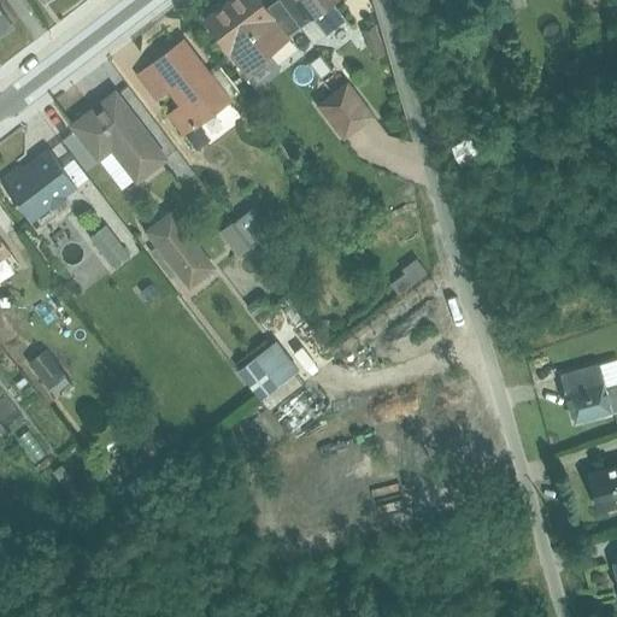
[(270,56),(291,40),(288,36),(299,28),(280,0),(278,0),(266,10),(259,0),(230,0),(203,22),(245,76),(245,75),(258,90),(278,75),(280,69),(270,56)]
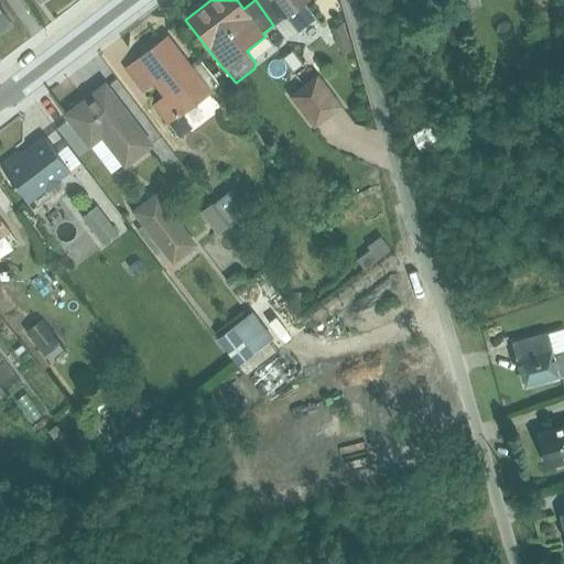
[(256,0),(273,25),(288,42),(316,19),(305,4),(310,1),(308,0),(256,0)]
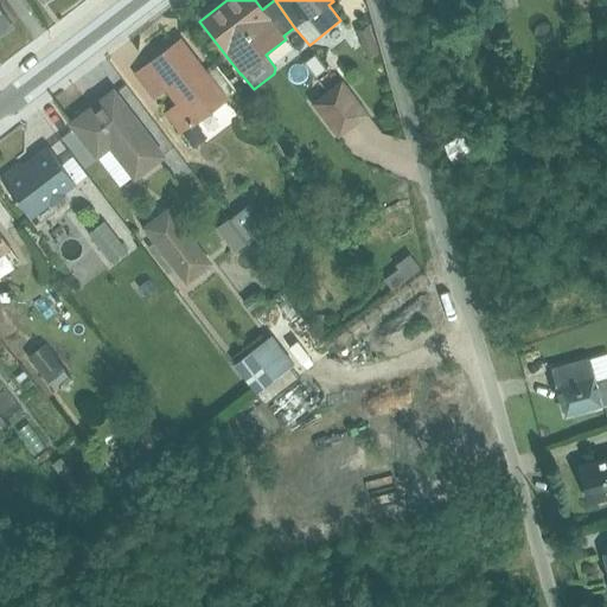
[(498,0),(500,11),(517,8),(515,0),(498,0)]
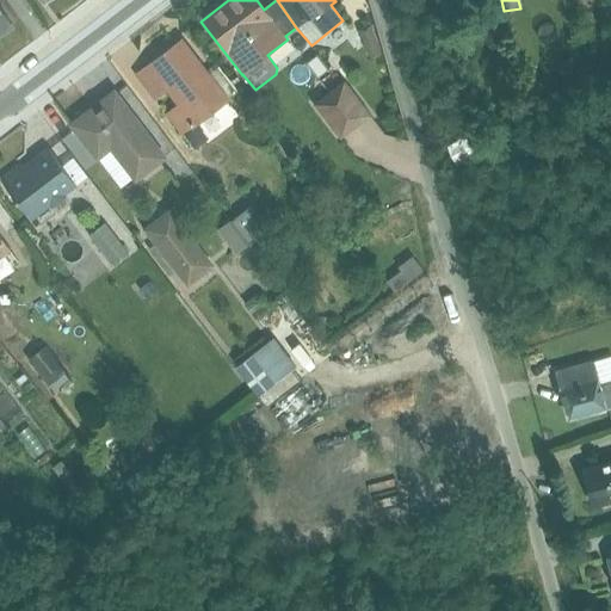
[(0,34),(12,25),(0,8),(0,34)]
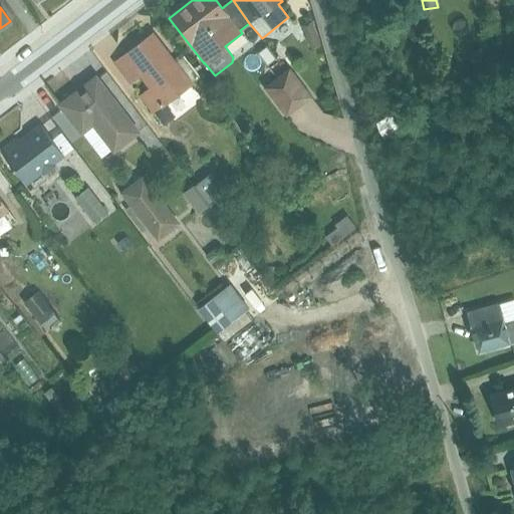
[(321,46),(311,23),(300,27),(311,51),(321,46)]
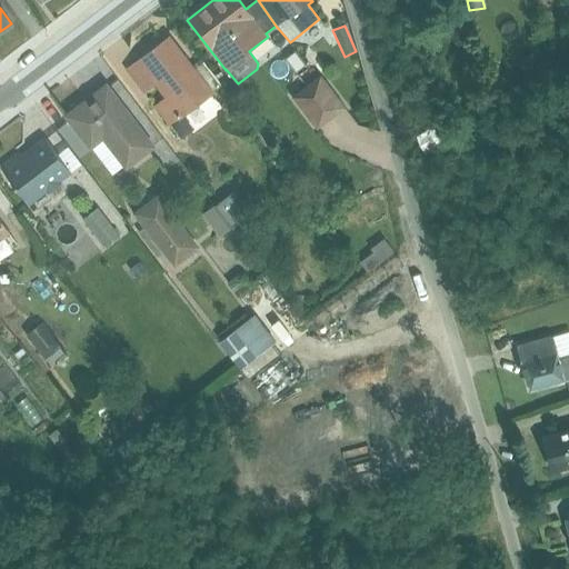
[(185,118),(213,96),(169,39),(139,62),(166,98),(153,108),(170,128),(172,127),(183,140),(195,131),(185,118)]
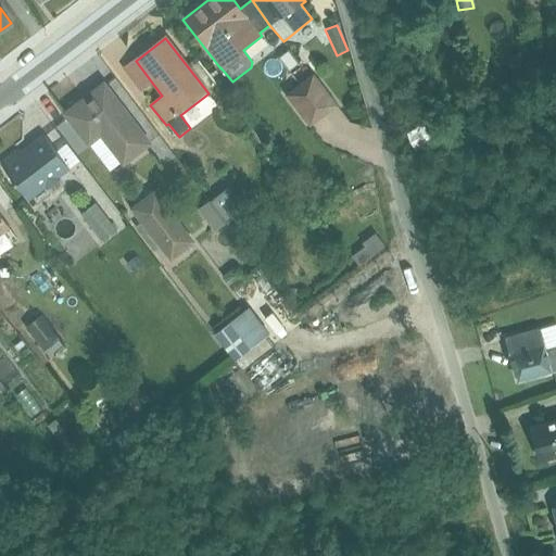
[(527,70),(523,53),(506,57),(509,73),(527,70)]
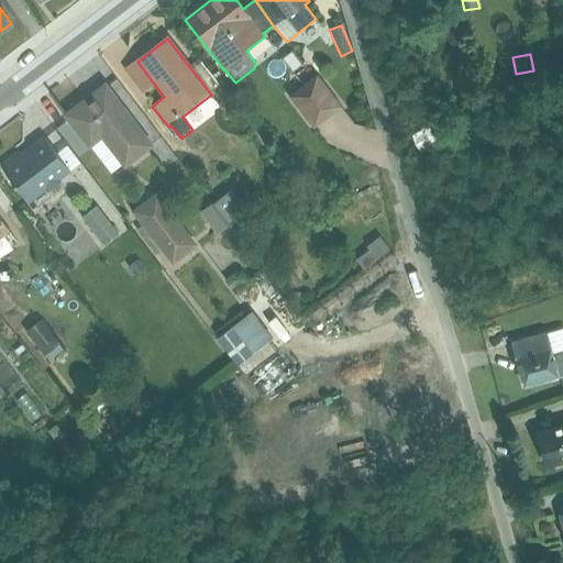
[(341,108),(317,75),(302,86),(327,119),(341,108)]
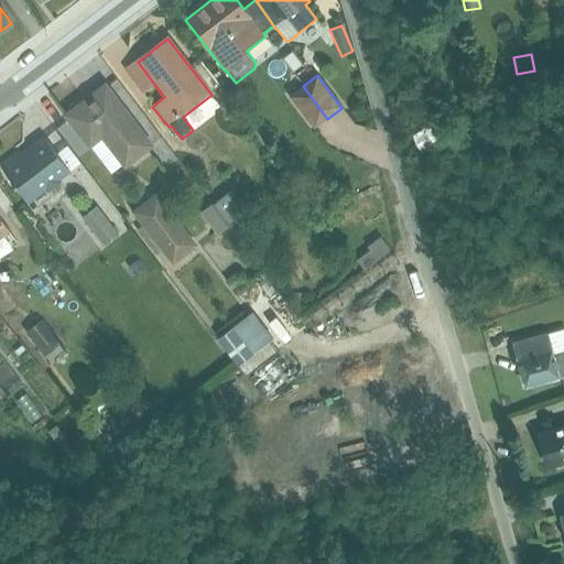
[(327,119),(303,86),(290,97),(313,129),(327,119)]
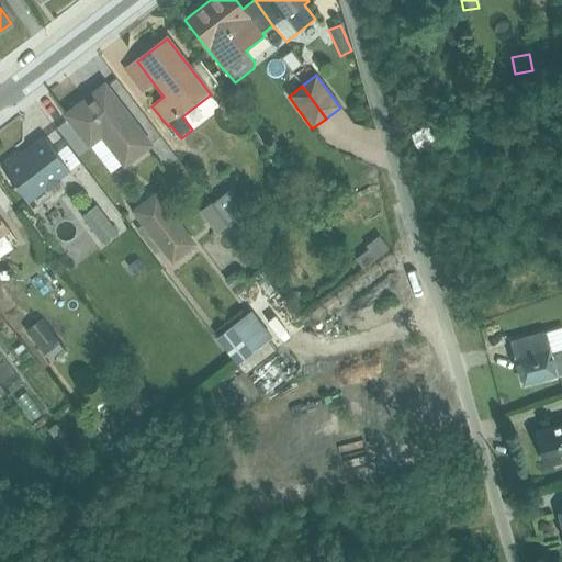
[(124,169),(152,148),(104,87),(66,116),(111,175),(121,166),(124,169)]
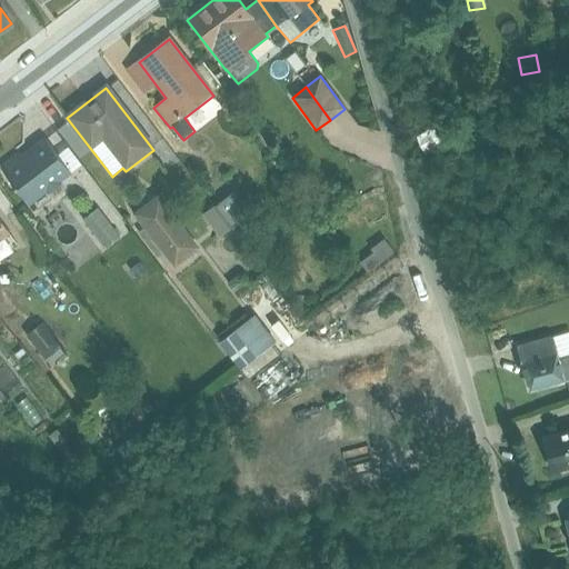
[(411,138),(423,153),(441,141),(429,125),(411,138)]
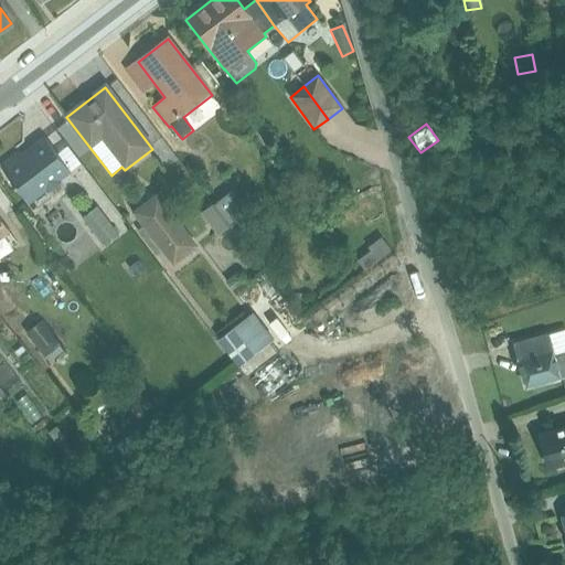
[(61,181),(81,166),(67,148),(57,156),(44,138),(43,139),(29,150),(31,152),(22,158),(19,153),(0,168),(29,205),(46,192),(48,194),(62,183),(61,181)]
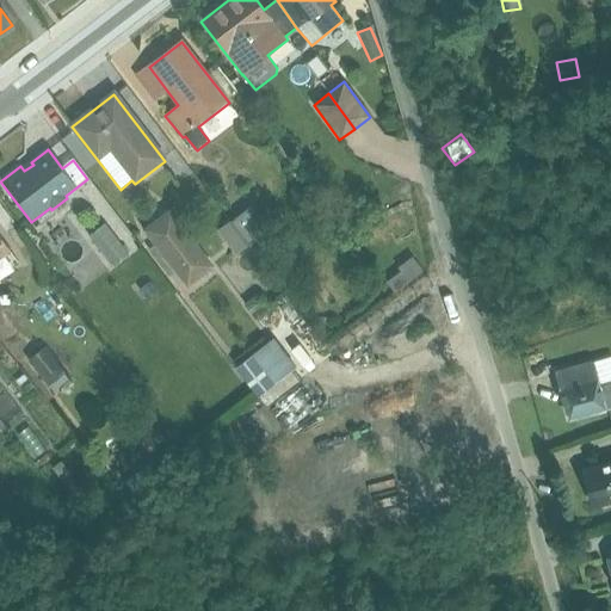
[(257,257),(276,242),(250,209),(232,222),(250,247),(257,257)]
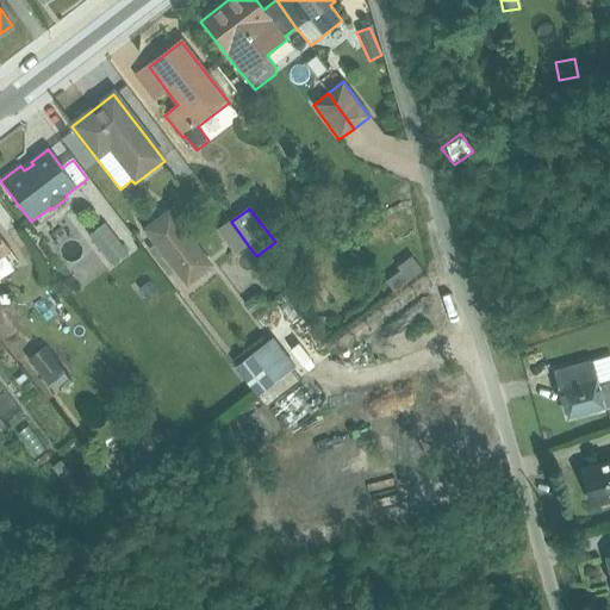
[(215,267),(169,210),(142,230),(154,247),(148,250),(169,279),(175,274),(186,288),(215,267)]
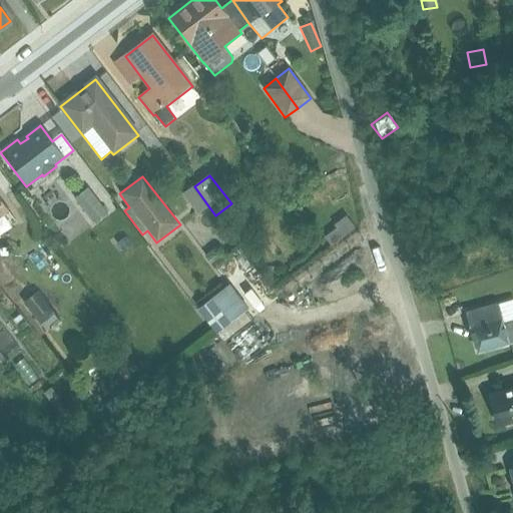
[(209,207),(194,186),(193,185),(181,194),(198,216),(209,207)]
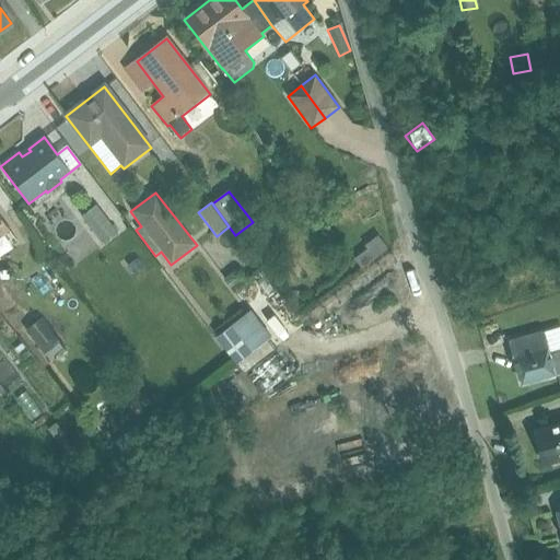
[(95,206),(80,217),(103,246),(118,234),(95,206)]
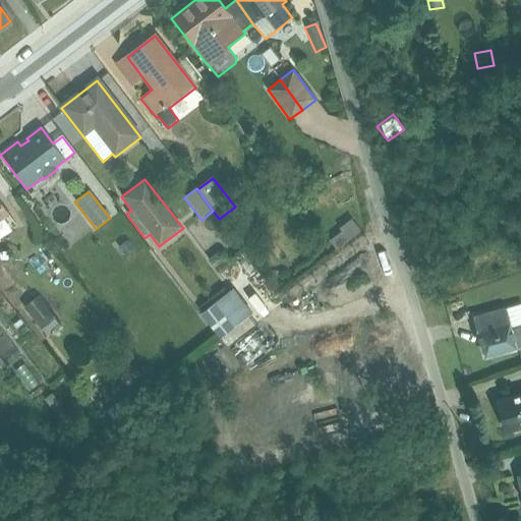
[(0,221),(8,215),(0,203),(0,221)]
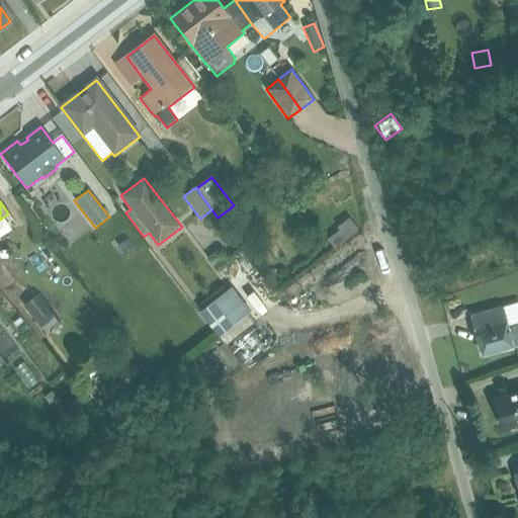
[(340,231),(325,242),(331,251),(358,232),(350,220),(337,228),(340,231)]
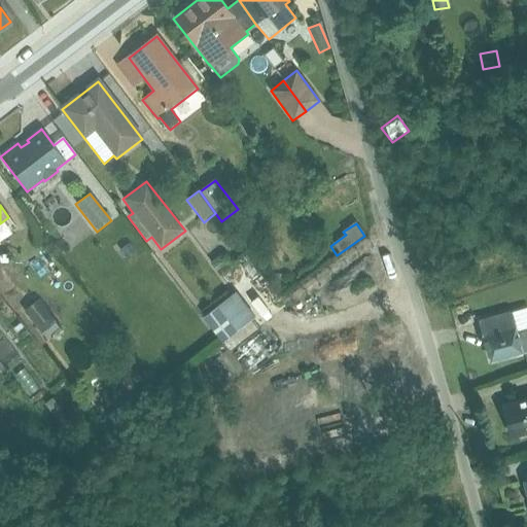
[(222,255),(210,264),(218,274),(229,265),(222,255)]
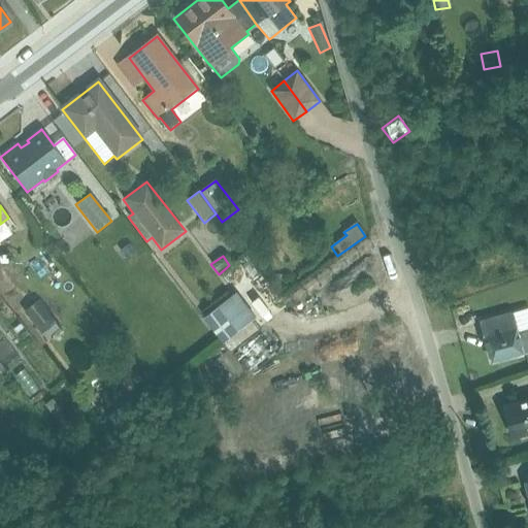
[(255,318),(236,294),(204,319),(223,343),(255,318)]
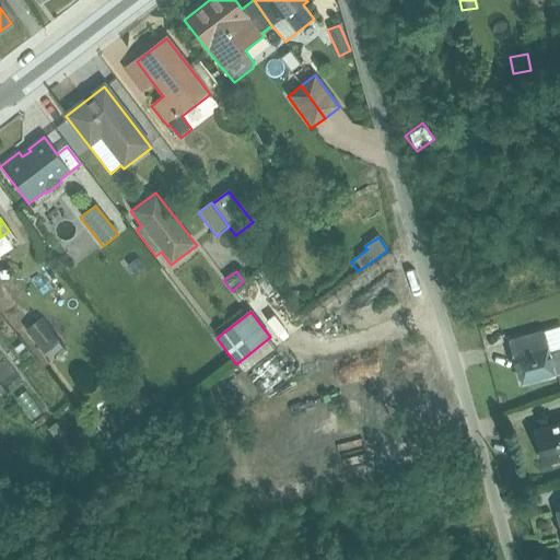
[(60,343),(42,318),(25,330),(44,356),(45,356),(48,360),(62,349),(59,345),(60,343)]
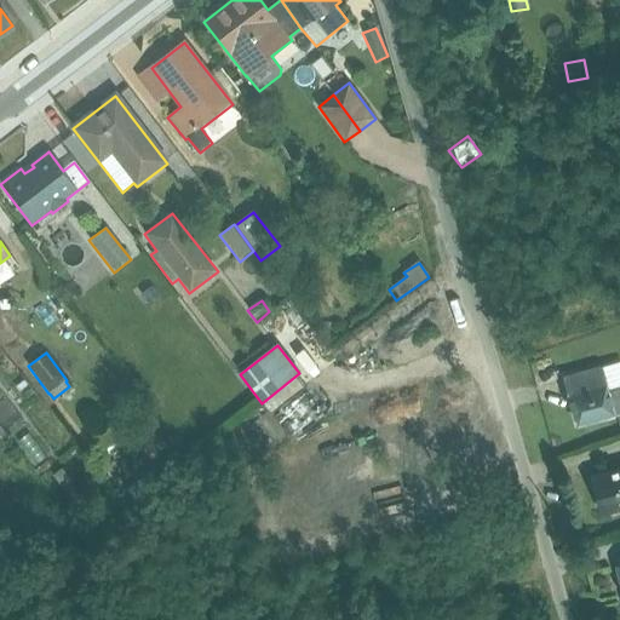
[(578,426),(615,415),(614,414),(619,412),(619,363),(566,378),(578,426)]
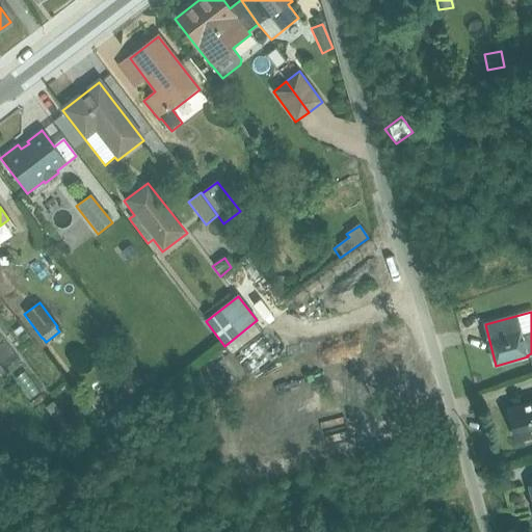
[(53,402),(46,407),(58,425),(65,420),(53,402)]
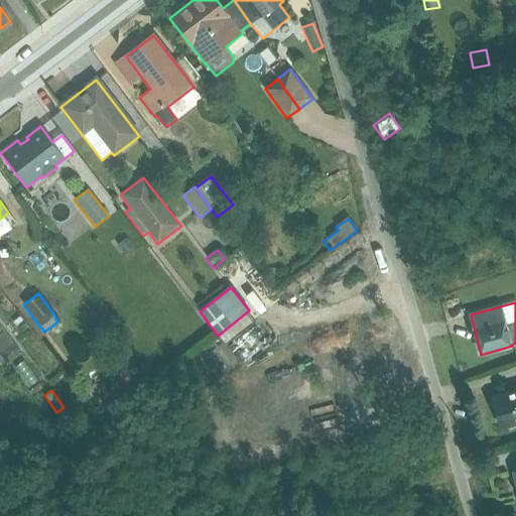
[(501,428),(515,423),(515,391),(493,398),(501,428)]
